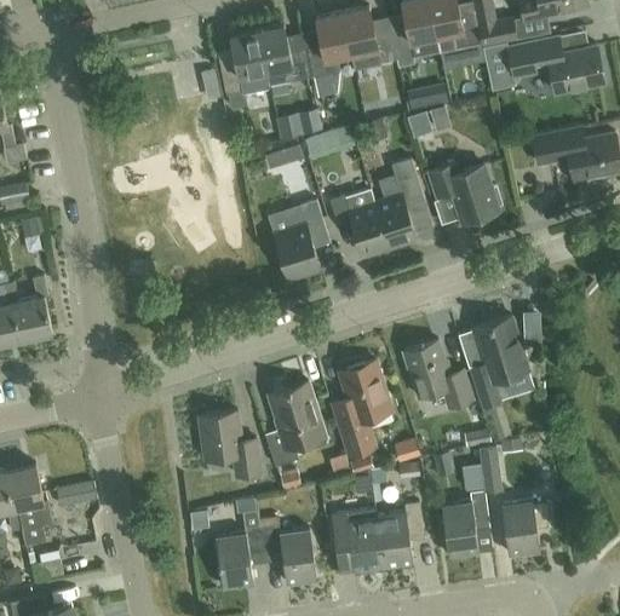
[(438,52),(428,0),(406,0),(401,1),(413,57),(438,52)]
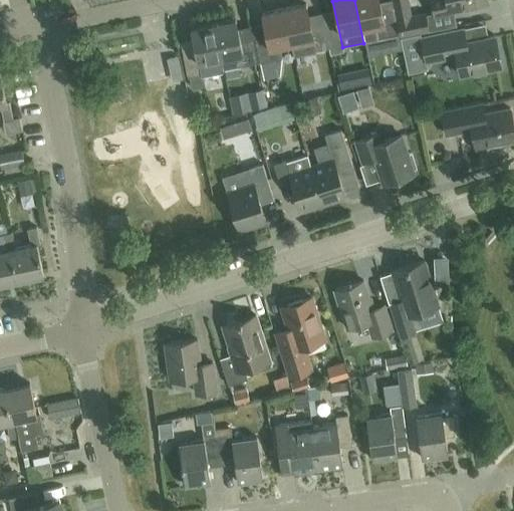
[(378,0),(354,0),(363,43),(377,40),(399,36),(394,12),(381,14),(378,0)]
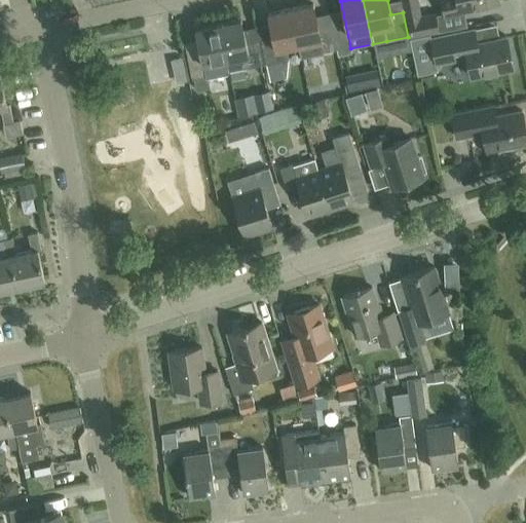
[(416,0),(401,0),(409,37),(438,32),(435,16),(420,20),(416,0)]
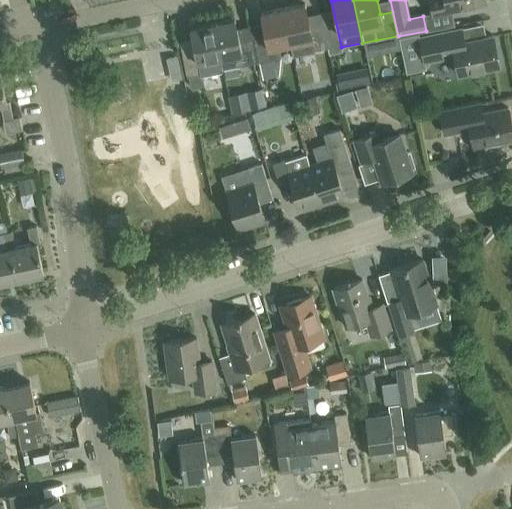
[(486,5),(484,0),(432,0),(429,1),(432,17),(486,5)]
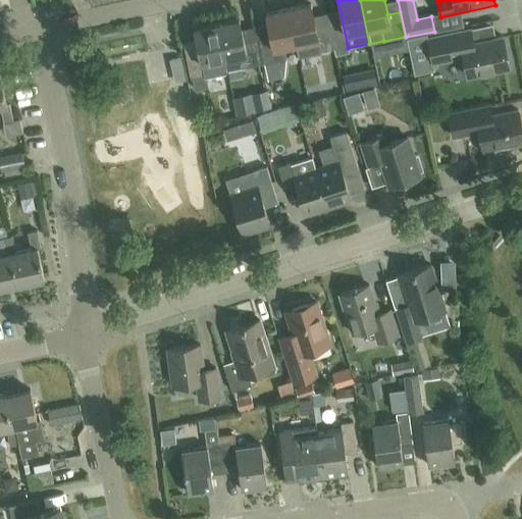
[(336,57),(329,29),(316,32),(311,6),(288,11),(296,47),(298,58),(334,51),(338,74),(353,71),(350,54),(336,57)]
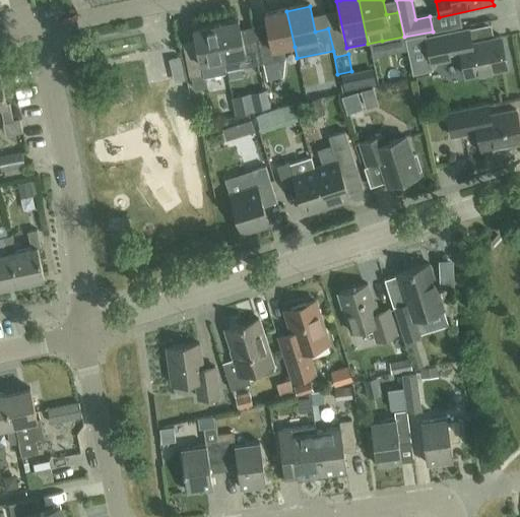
[(282,49),(295,47),(286,11),(265,16),(270,40),(256,43),(261,66),(284,61),(282,49)]
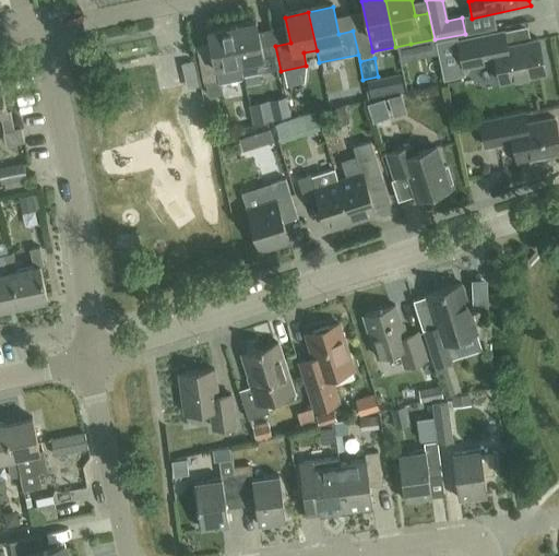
[(256,23),(232,28),(241,79),(281,71),(275,46),(275,45),(261,48),(256,23)]
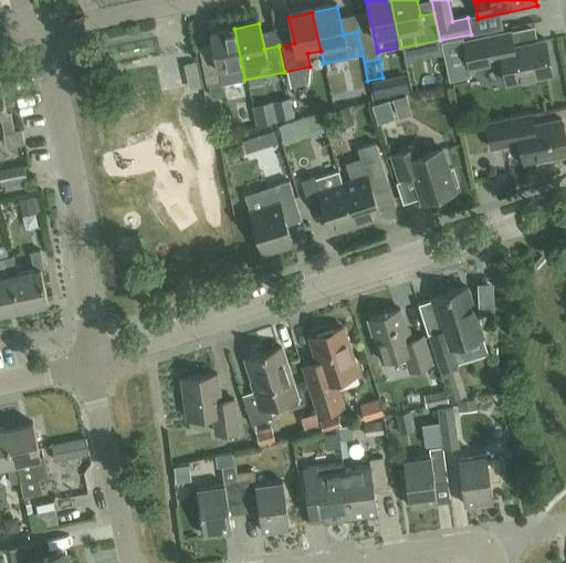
[(244,80),(234,29),(210,33),(216,59),(201,62),(207,87),(209,87),(211,100),(226,97),(222,84),(244,80)]
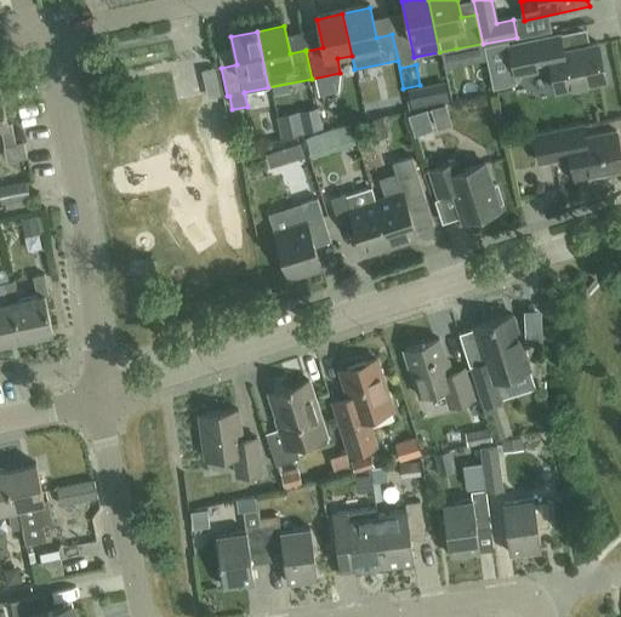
[(556,95),(605,84),(598,46),(564,53),(560,38),(530,44),(508,49),(514,79),(551,70),(556,95)]
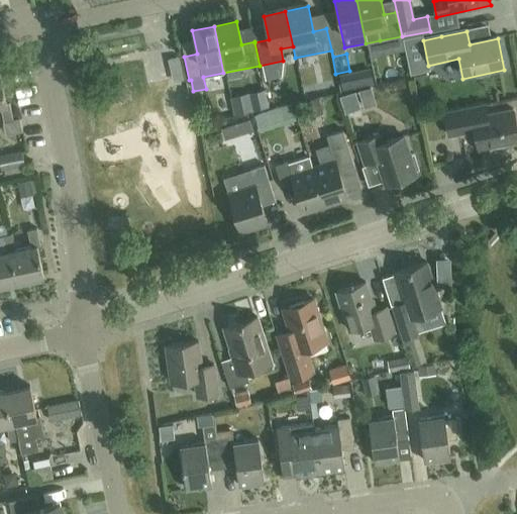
[(188,82),(182,59),(173,61),(179,84),(188,82)]
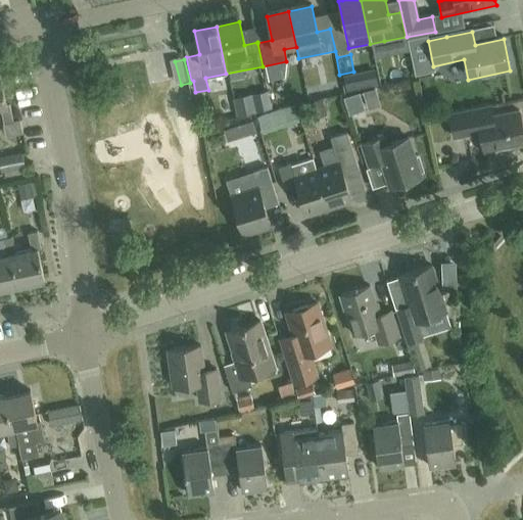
[(0,76),(0,108),(1,108),(4,125),(13,124),(9,106),(6,106),(0,76)]
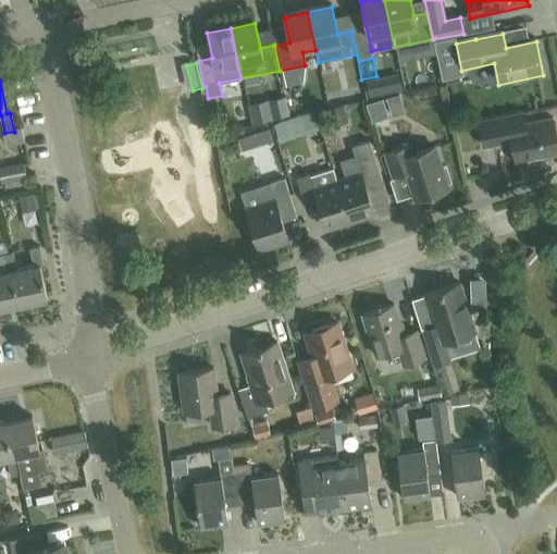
[(326,113),(332,131),(348,125),(343,108),(326,113)]
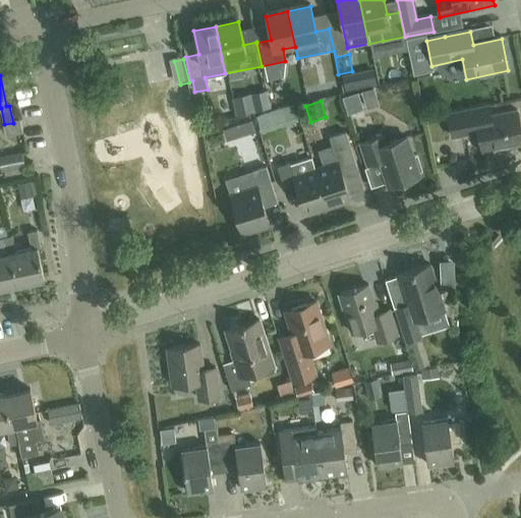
[(482,154),(520,145),(520,131),(517,113),(490,118),(487,107),(447,115),(452,139),(470,135),(469,131),(477,130),(482,154)]
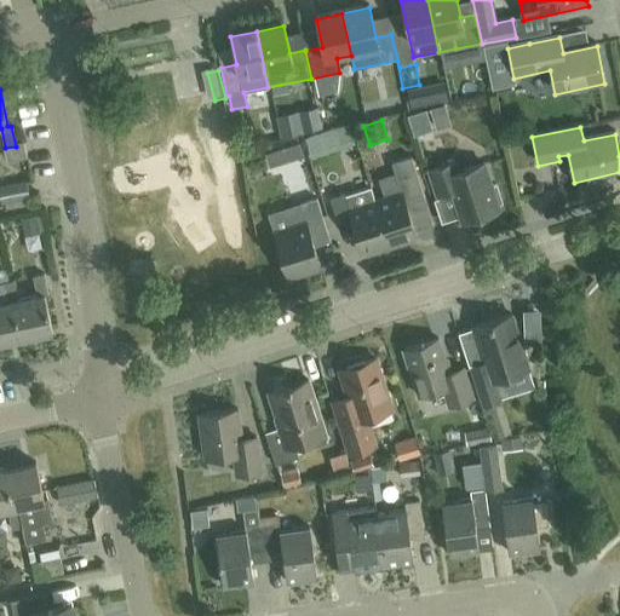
[(339,154),(332,133),(305,142),(311,162),(339,154)]
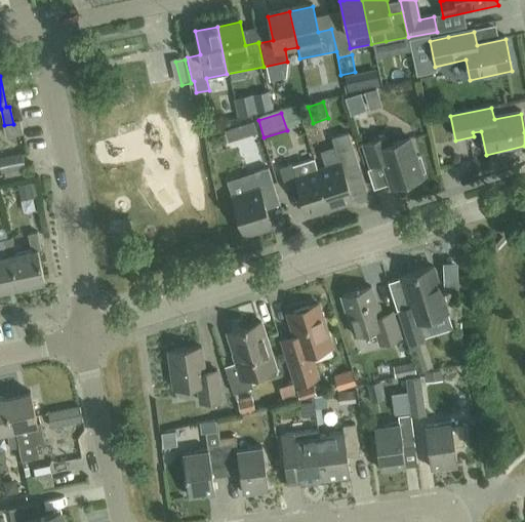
[(360,170),(348,135),(331,141),(339,165),(318,172),(330,209),(353,202),(344,175),(360,170)]
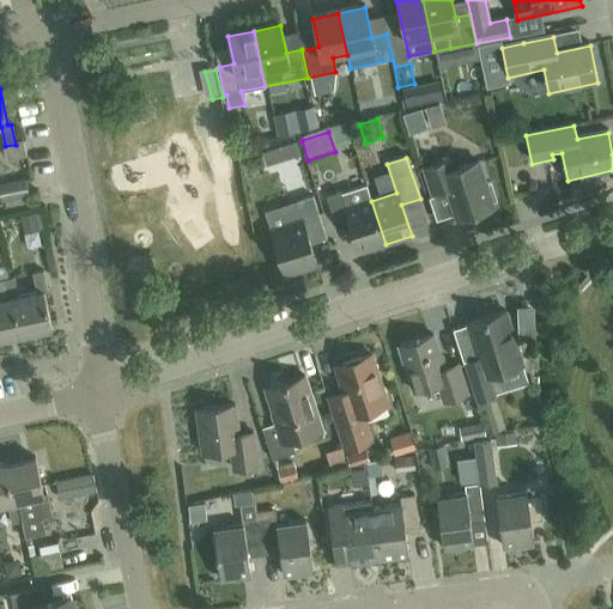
[(424,171),(432,196),(448,192),(456,218),(457,221),(493,209),(491,205),(496,202),(490,184),(485,186),(478,164),(453,172),(449,163),(424,171)]
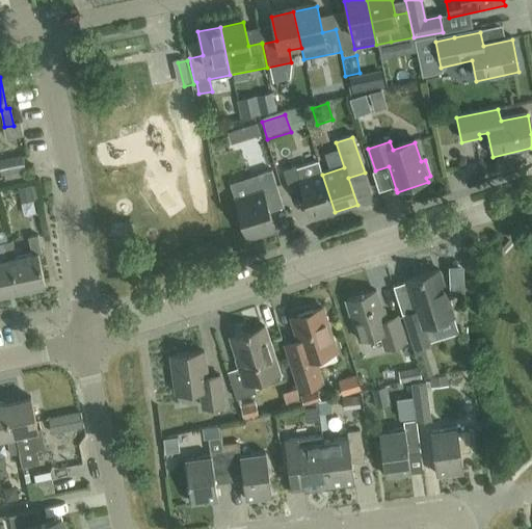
[(23,158),(0,162),(0,173),(1,178),(4,178),(5,184),(27,179),(23,158)]
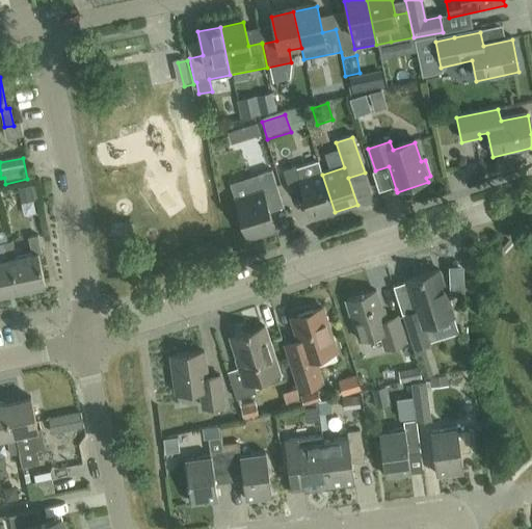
[(284,173),(291,196),(302,192),(312,219),(335,212),(322,175),(319,163),(296,172),(295,168),(284,173)]
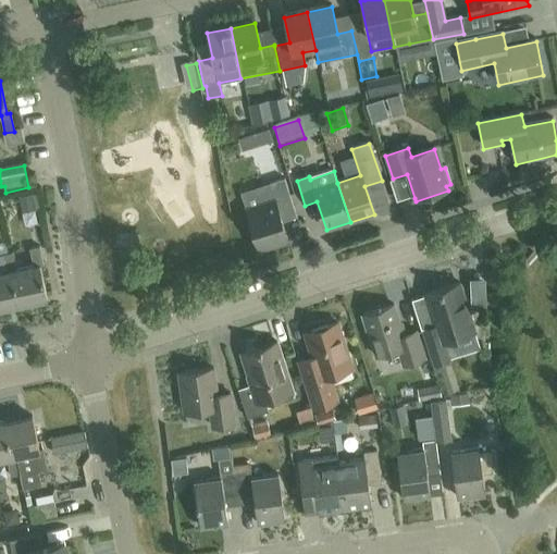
[(279,211),(293,207),(284,181),(270,186),(274,202),(246,211),(259,251),(288,243),(279,211)]
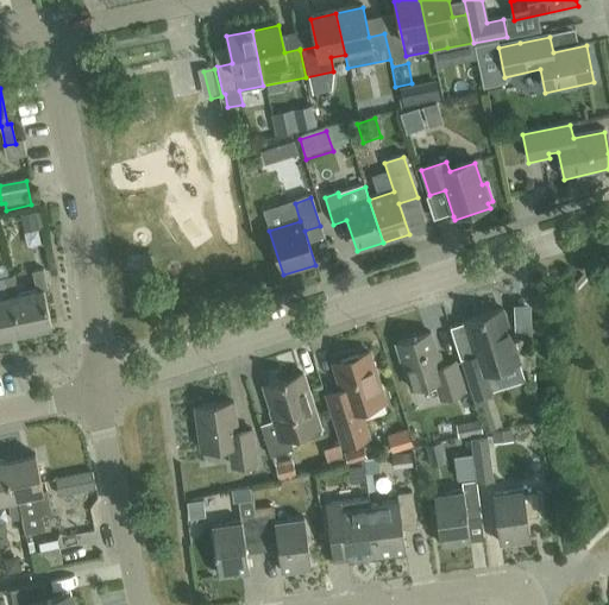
[(22,219),(25,235),(41,232),(36,215),(22,219)]
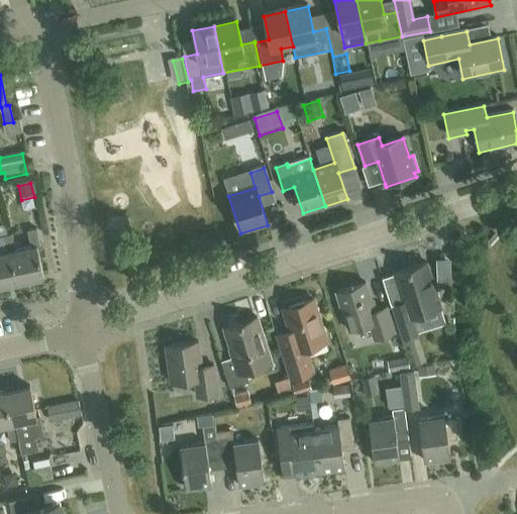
[(11,253),(18,285),(43,279),(37,250),(40,250),(36,232),(27,234),(30,249),(15,253),(11,253)]
